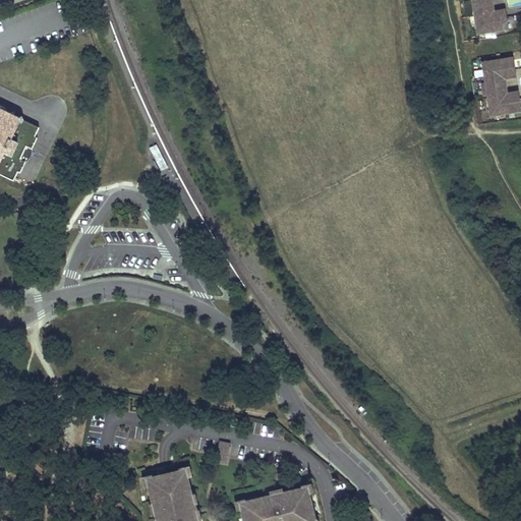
[(470,0),(475,29),(482,34),(508,30),(505,9),(493,11),(491,8),(489,0),(470,0)]
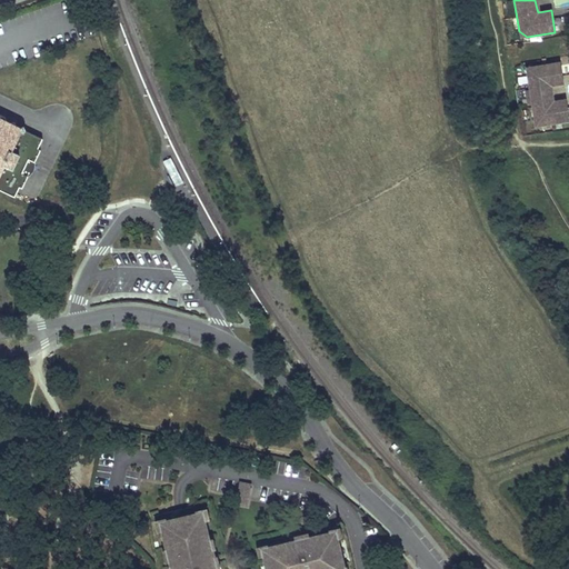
[(531,105),(551,101),(549,87),(562,85),(559,63),(532,68),(527,76),(529,91),(531,105)]
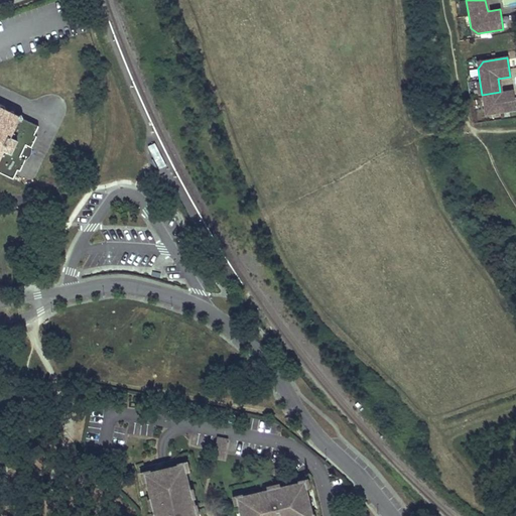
[(500,94),(500,92),(482,95),(482,96),(484,109),(492,114),(504,112),(515,110),(512,91),(500,94)]
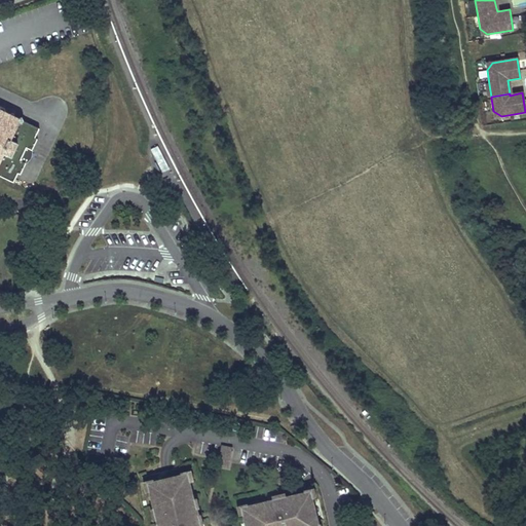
[(0,175),(14,182),(19,173),(20,174),(21,174),(27,162),(24,161),(30,149),(33,150),(38,139),(36,138),(40,128),(25,121),(20,122),(19,117),(15,117),(11,118),(10,114),(6,112),(2,114),(1,109),(0,108),(0,175)]
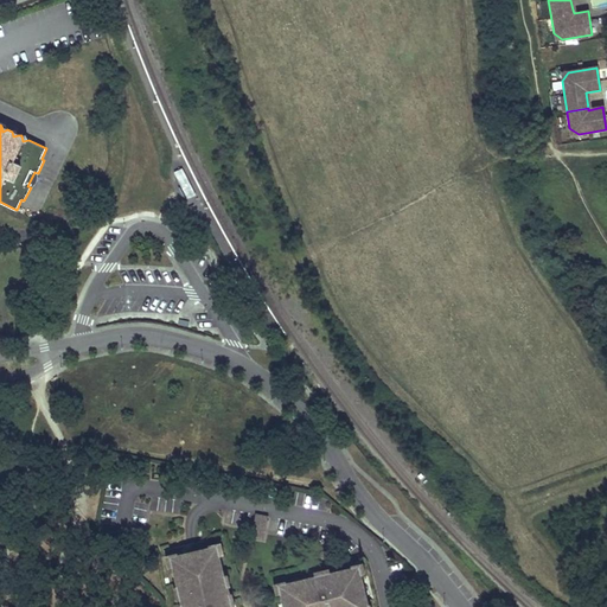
[(176,173),(189,198),(196,195),(183,168),(176,173)]
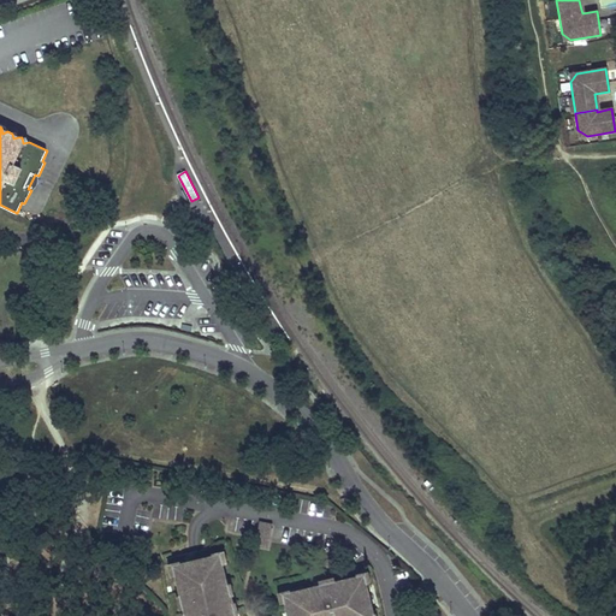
[(28,189),(31,190),(33,190),(34,190),(35,189),(35,188),(36,188),(37,187),(37,185),(39,183),(39,181),(39,178),(39,176),(35,175),(28,189)]
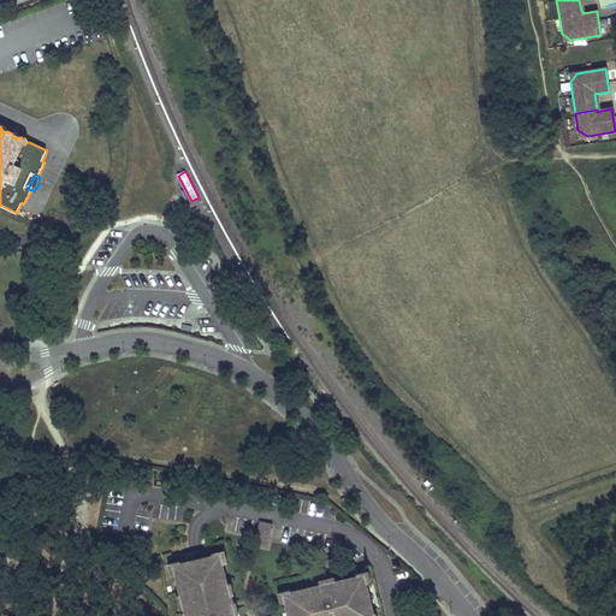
[(271,525),(260,522),(256,545),(266,546),(271,525)]
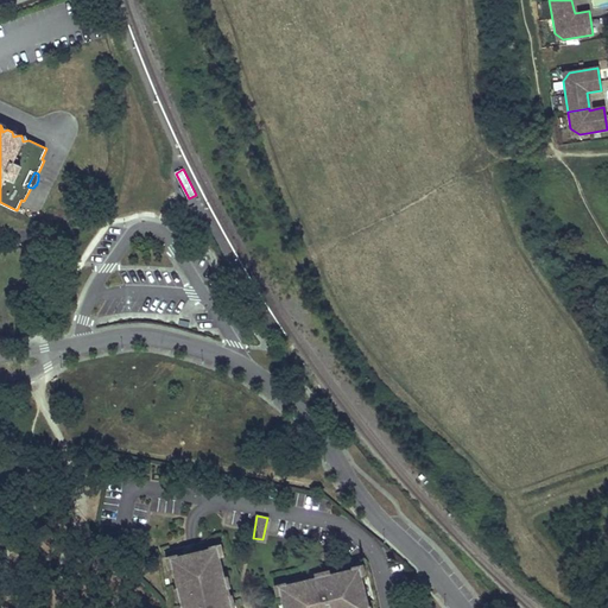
[(221,543),(209,546),(209,550),(216,548),(219,557),(225,556),(221,543)]
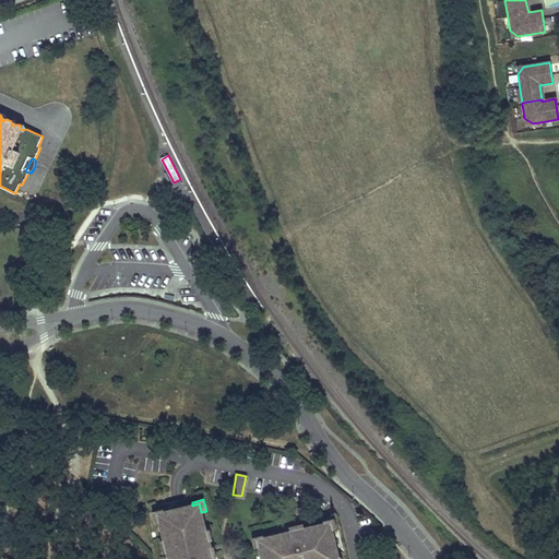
[(213,558),(212,551),(211,551),(210,546),(209,542),(210,542),(207,535),(206,535),(205,531),(201,512),(199,503),(192,506),(185,507),(186,511),(174,514),(173,510),(164,512),(157,513),(159,523),(164,539),(164,540),(165,540),(166,545),(164,546),(165,551),(167,551),(168,558),(166,558),(165,558),(213,558)]
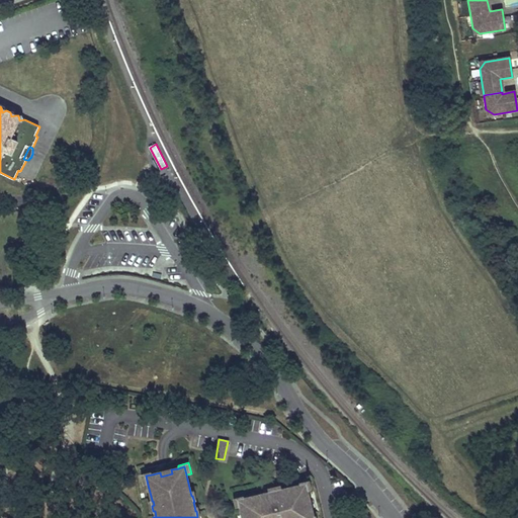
[(148,485),(146,476),(152,475),(152,471),(141,475),(144,486),(148,485)]
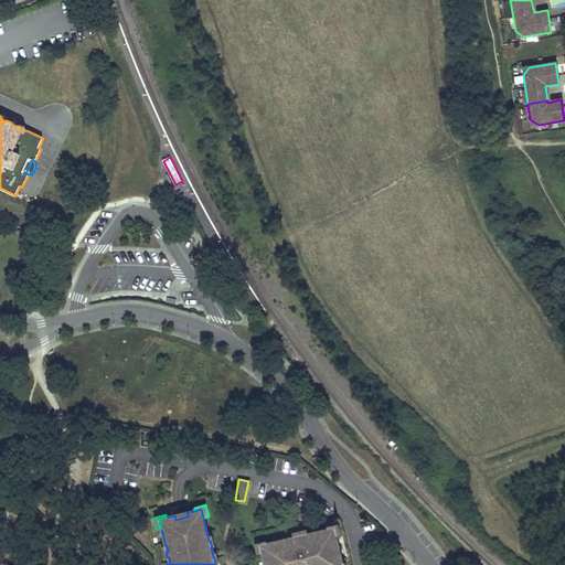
[(340,534),(338,523),(326,526),(327,530),(333,528),(334,535),(340,534)]
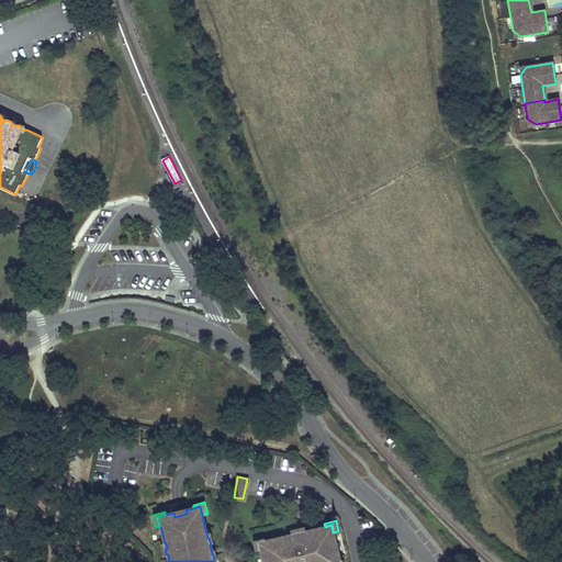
[(325,527),(305,531),(299,532),(299,531),(294,532),(293,534),(293,535),(266,541),(259,542),(260,549),(261,552),(260,552),(261,561),(339,561),(339,560),(339,558),(340,558),(335,535),(334,535),(333,532),(332,525),(325,527)]
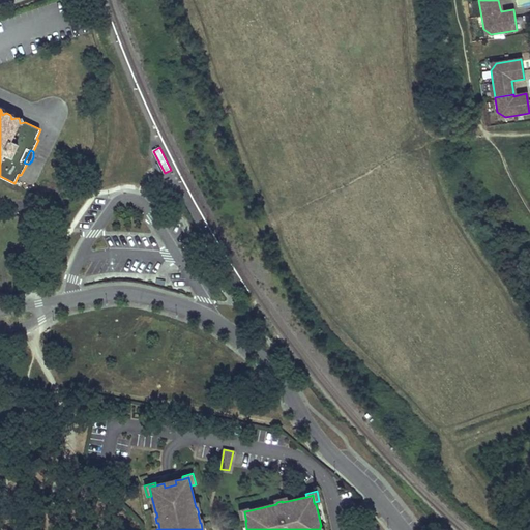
[(249,505),(238,508),(240,520),(245,518),(244,511),(251,510),(249,505)]
